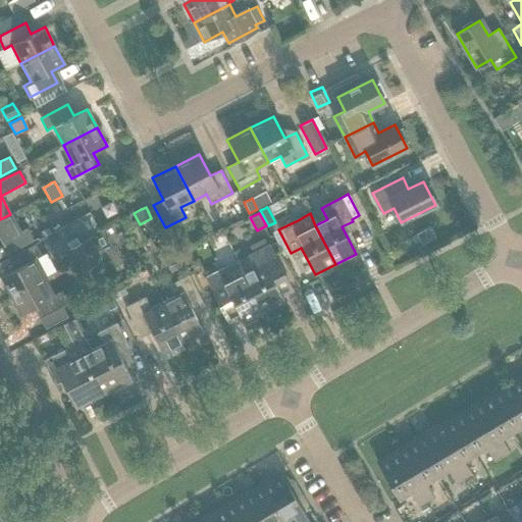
[(27,228),(20,232),(10,214),(0,219),(0,243),(0,244),(6,255),(33,241),(27,228)]
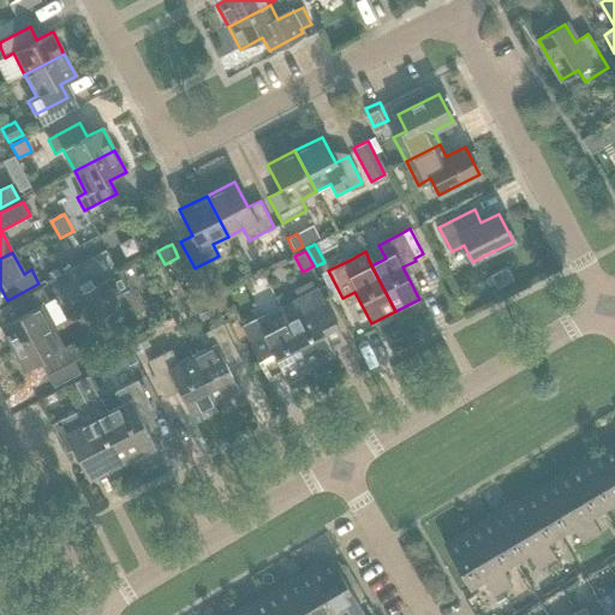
[(490,275),(496,288),(513,280),(506,267),(490,275)]
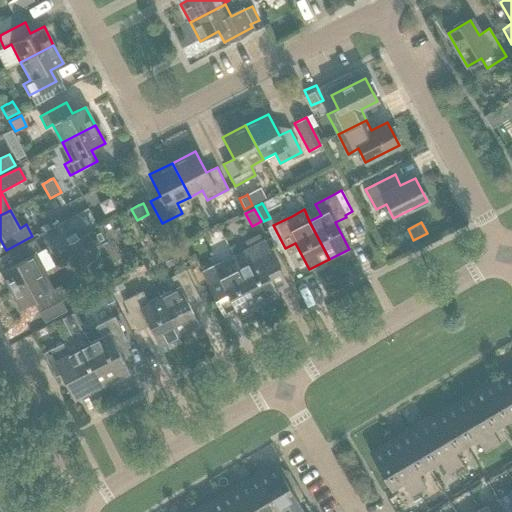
[(233,254),(240,267),(239,268),(258,306),(278,296),(275,290),(286,284),(264,241),(262,242),(258,233),(243,240),(247,247),(233,254)]
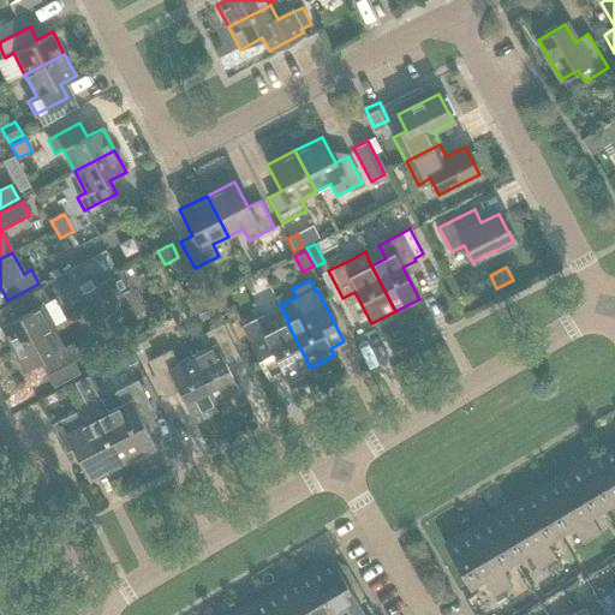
[(94,286),(81,293),(89,308),(91,306),(93,306),(102,302),(101,300),(106,298),(99,285),(95,287),(94,286)]
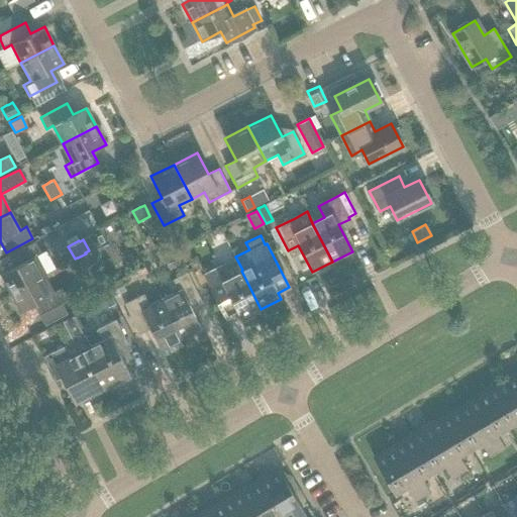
[(0,274),(10,293),(43,275),(34,257),(41,253),(34,242),(8,255),(14,267),(0,274)]
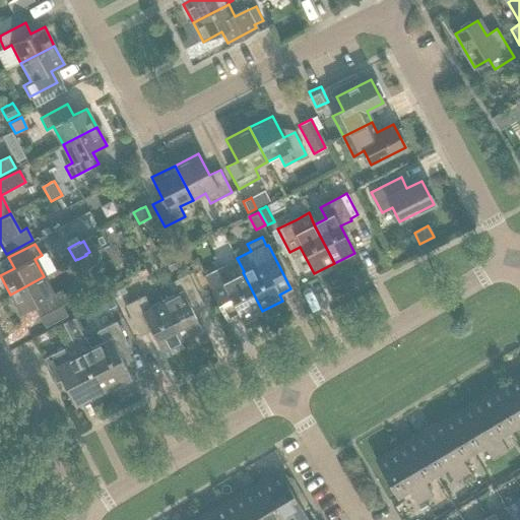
[(187,262),(181,251),(165,259),(170,270),(187,262)]
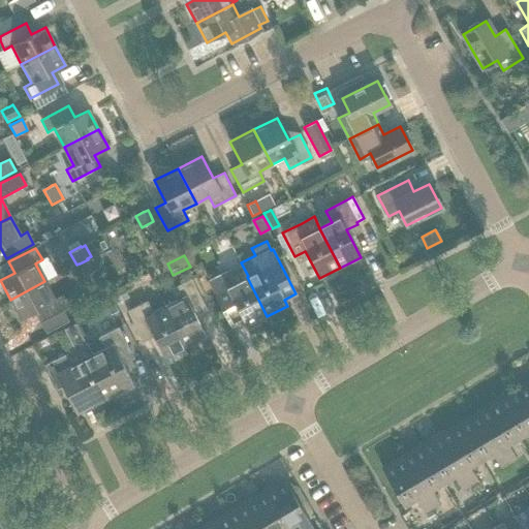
[(79,263),(76,265),(83,277),(94,271),(88,259),(80,263),(79,263)]
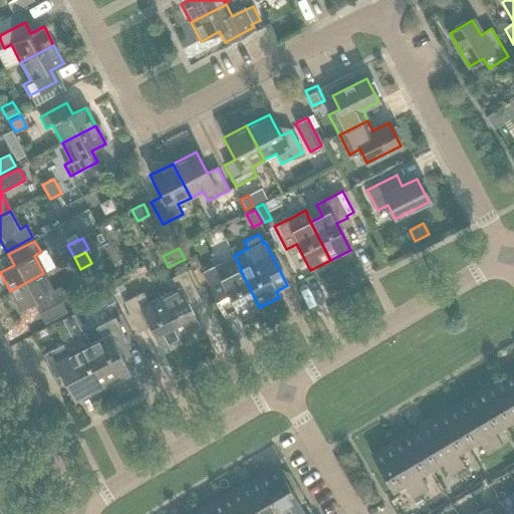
[(239,317),(259,307),(240,269),(228,275),(223,263),(203,273),(225,317),(236,311),(239,317)]
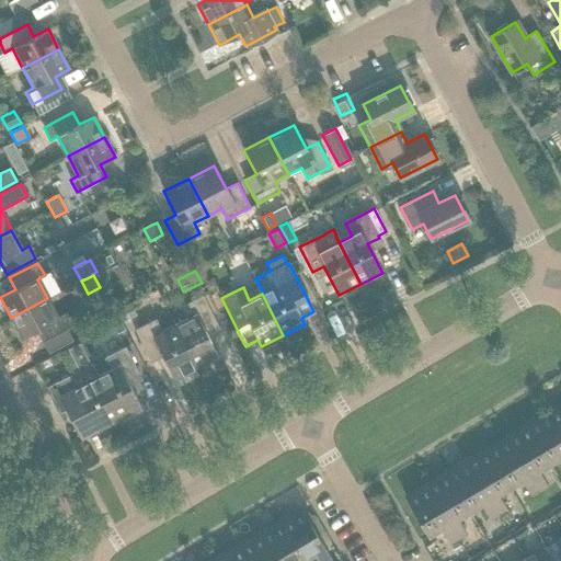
[(182,307),(187,319),(174,325),(196,367),(218,356),(204,328),(216,322),(203,296),(182,307)]
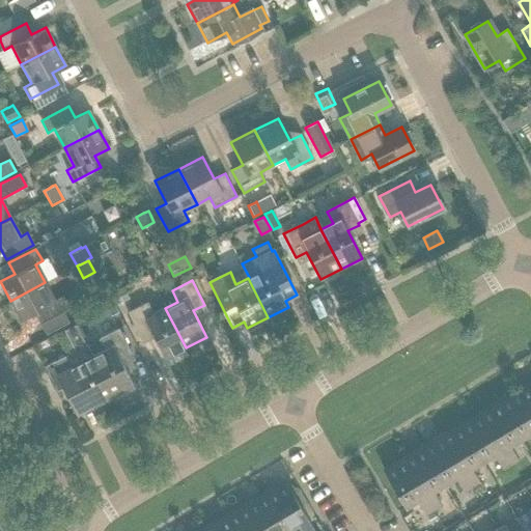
[(61,298),(55,301),(45,282),(10,301),(21,319),(34,312),(46,335),(68,323),(63,312),(68,309),(61,298)]
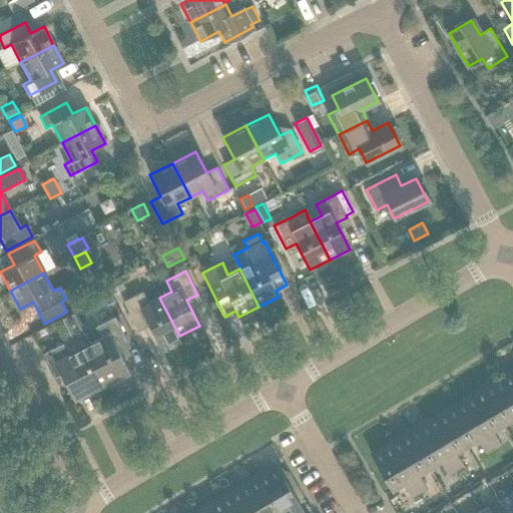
[(123,289),(118,278),(106,283),(111,295),(123,289)]
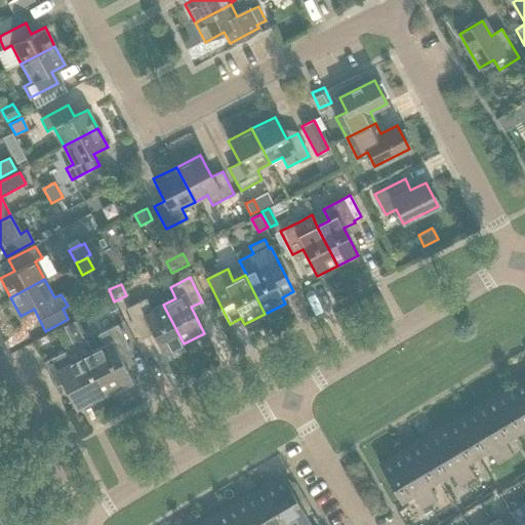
[(150,327),(163,355),(184,344),(163,305),(152,311),(146,299),(126,310),(138,333),(150,327)]
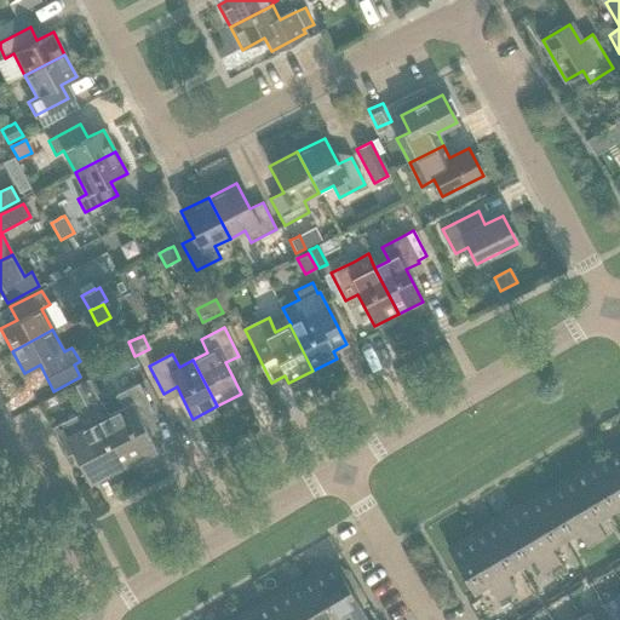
[(115,396),(122,409),(109,417),(132,463),(155,451),(139,419),(153,413),(138,384),(115,396)]
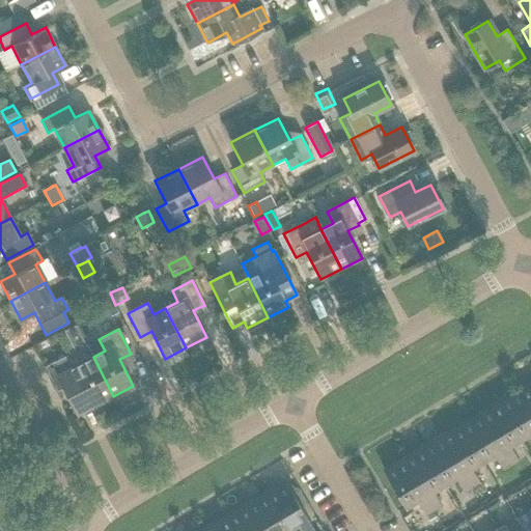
[(91,408),(113,396),(93,357),(87,345),(45,367),(57,391),(66,386),(78,381),(91,408)]
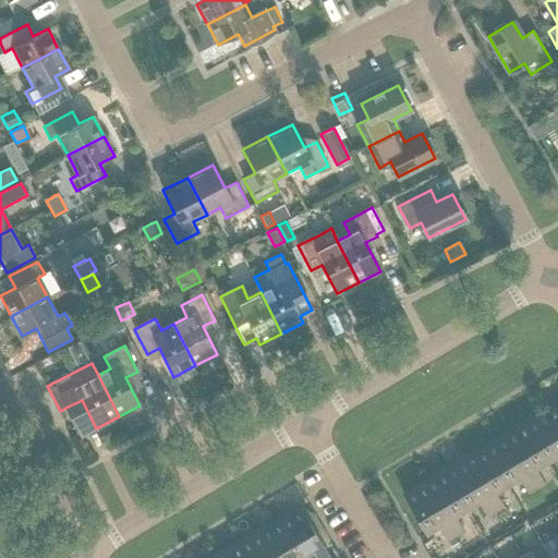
[(557,402),(545,411),(557,433),(557,402)]
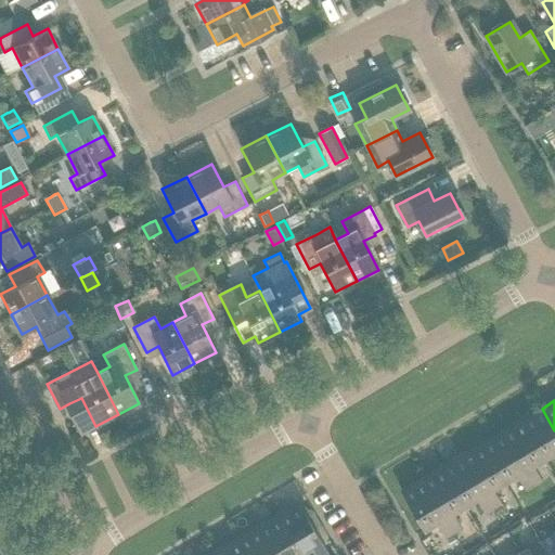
[(554,430),(542,409),(521,421),(544,459),(554,452),(554,430)]
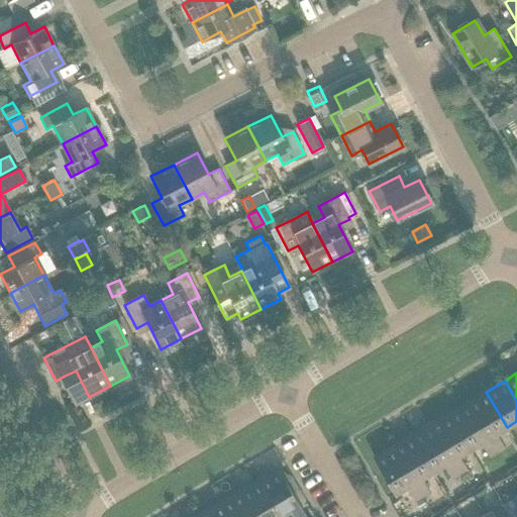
[(486,392),(468,403),(497,451),(504,447),(496,434),(507,427),(486,392)]
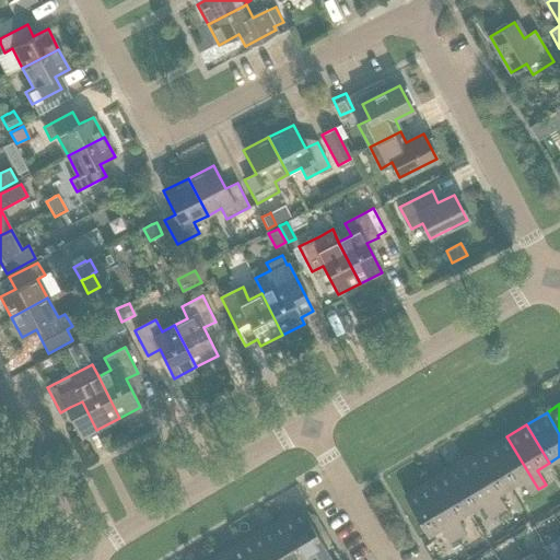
[(506,436),(486,448),(509,487),(521,479),(529,494),(538,489),(506,436)]
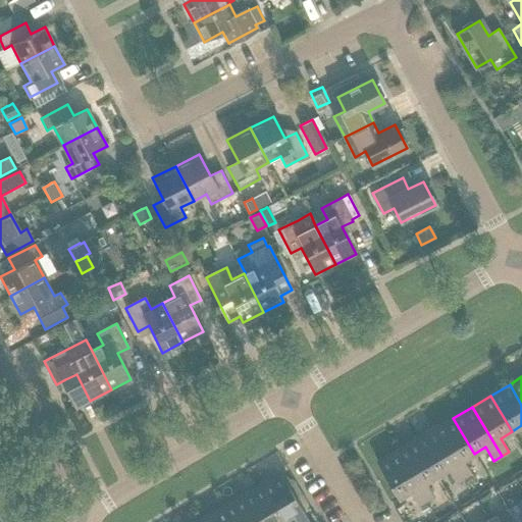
[(474,454),(453,418),(434,429),(464,478),(471,474),(463,460),(474,454)]
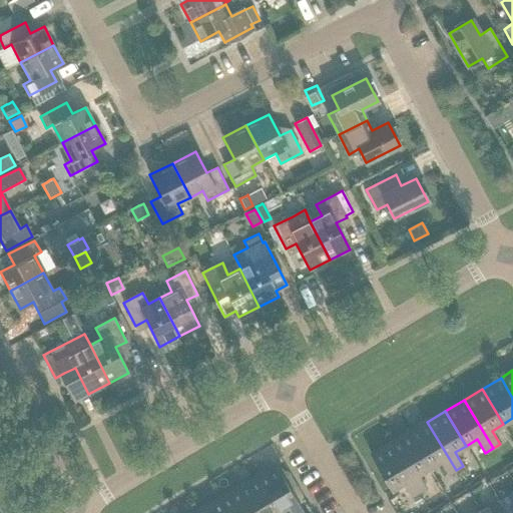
[(427,422),(408,433),(429,468),(440,461),(448,475),(456,470),(427,422)]
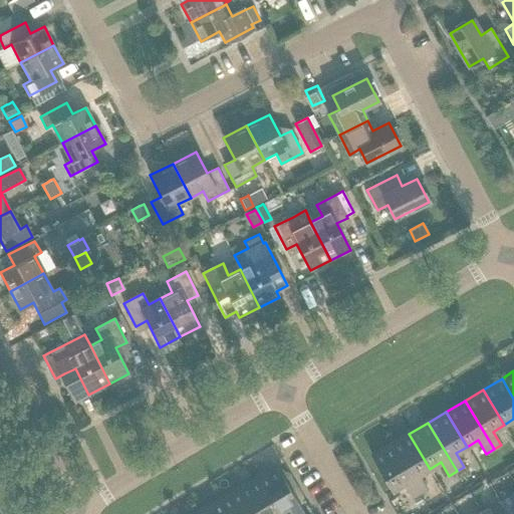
[(430,469),(409,434),(391,445),(420,493),(427,489),(419,475),(430,469)]
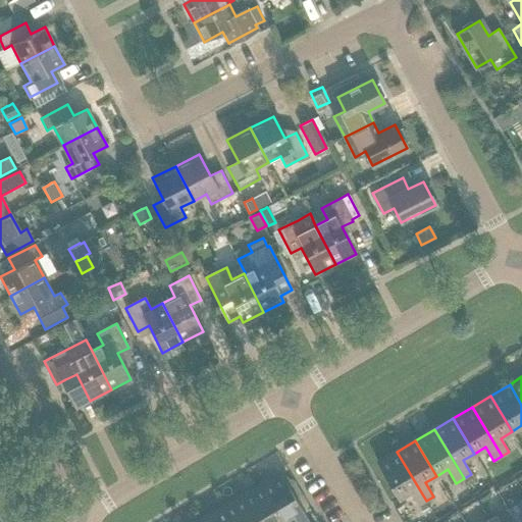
[(419,506),(426,501),(397,452),(377,463),(399,499),(411,491),(419,506)]
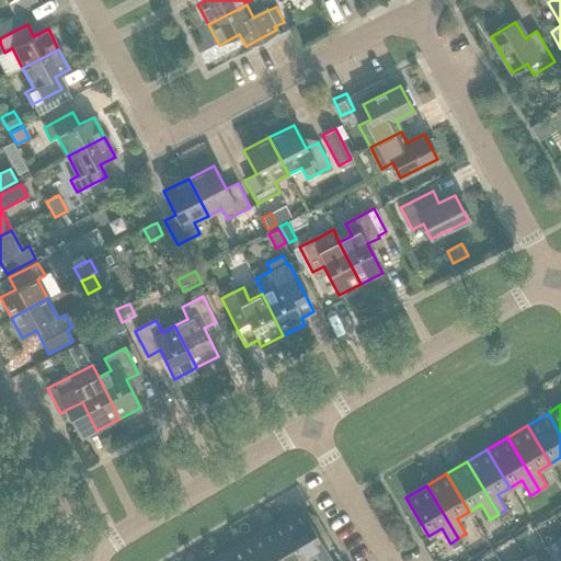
[(331,560),(301,510),(281,522),(304,560),(316,553),(320,560),(331,560)]
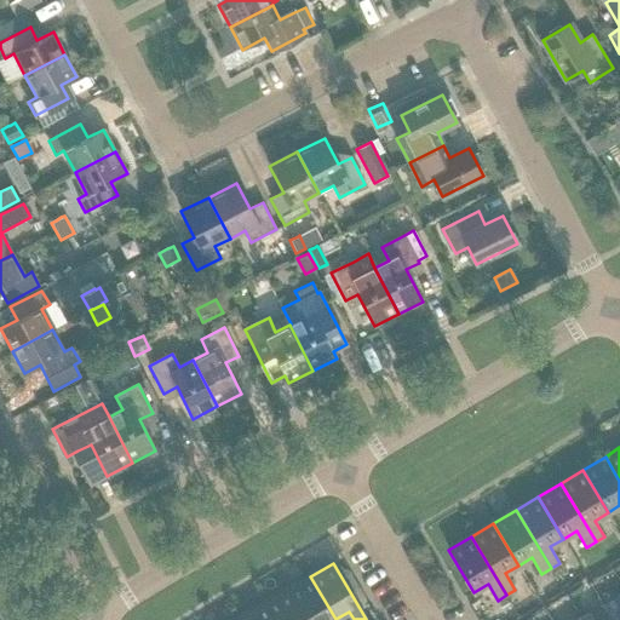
[(333,619),(336,619),(310,577),(287,590),(305,619),(333,619)]
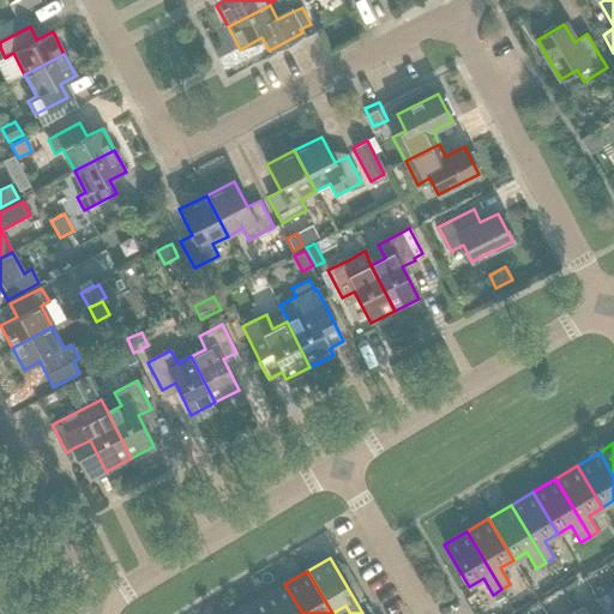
[(302,613),(284,584),(263,597),(272,613),(302,613)]
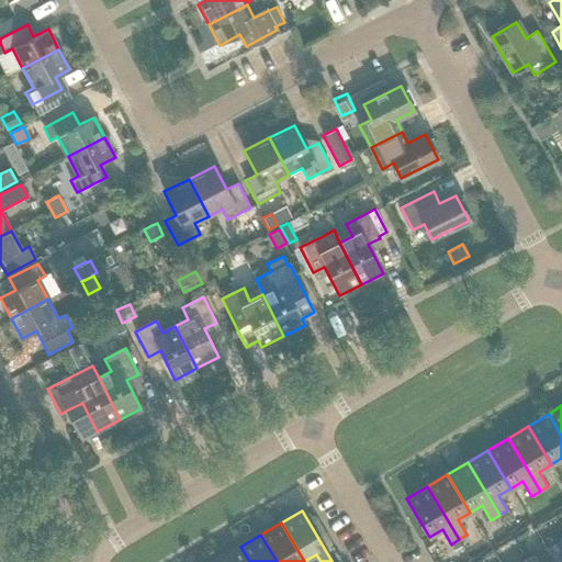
[(521,546),(519,547),(527,560),(535,555),(527,542),(521,546)]
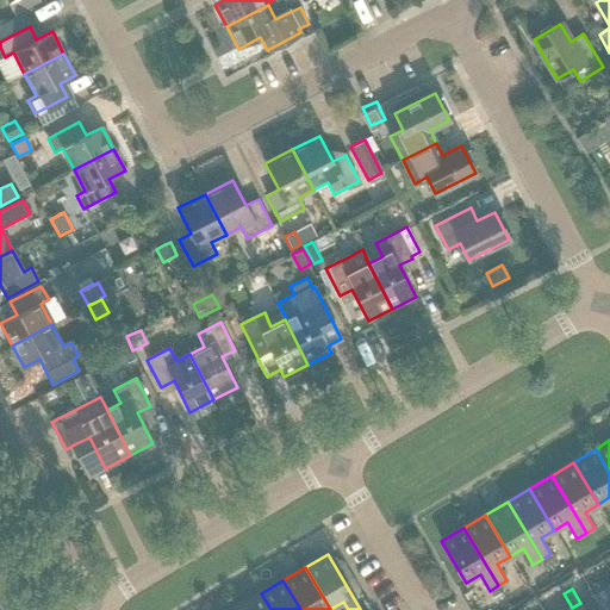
[(271,609),(261,593),(240,607),(241,609),(271,609)]
